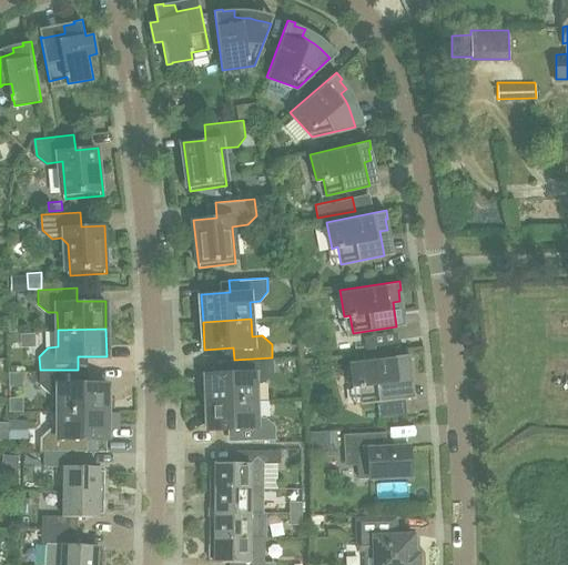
[(9,331),(9,341),(20,341),(20,331),(9,331)]
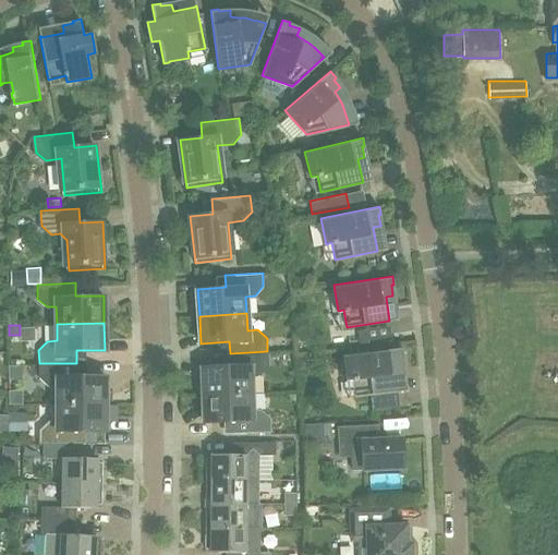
[(366,328),(358,329),(360,345),(368,344),(366,328)]
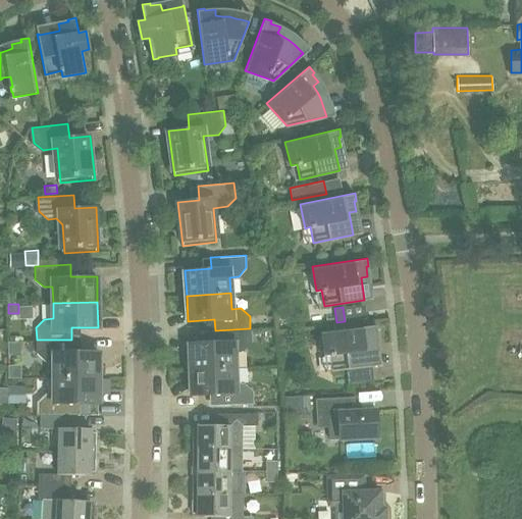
[(376,324),(321,330),(324,355),(330,355),(331,370),(372,366),(369,344),(376,343),(375,332),(377,332),(376,324)]
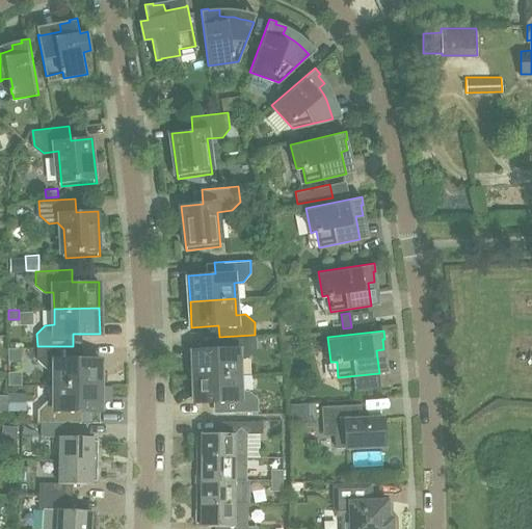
[(219,348),(192,349),(193,375),(239,373),(239,372),(239,358),(247,356),(256,348),(255,335),(219,337),(219,348)]
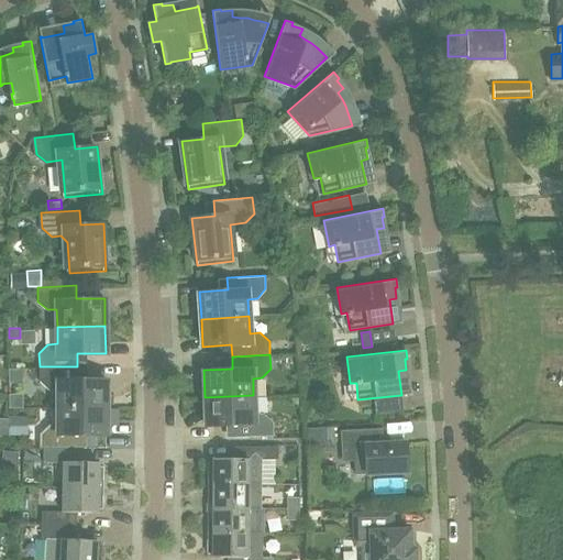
[(77,366),(40,366),(40,380),(48,388),(58,390),(58,406),(106,406),(106,379),(78,379),(77,366)]
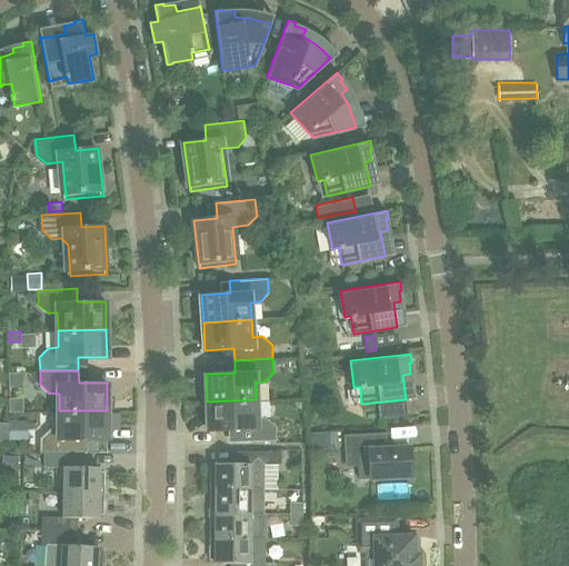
[(8,396),(8,410),(23,409),(23,395),(8,396)]
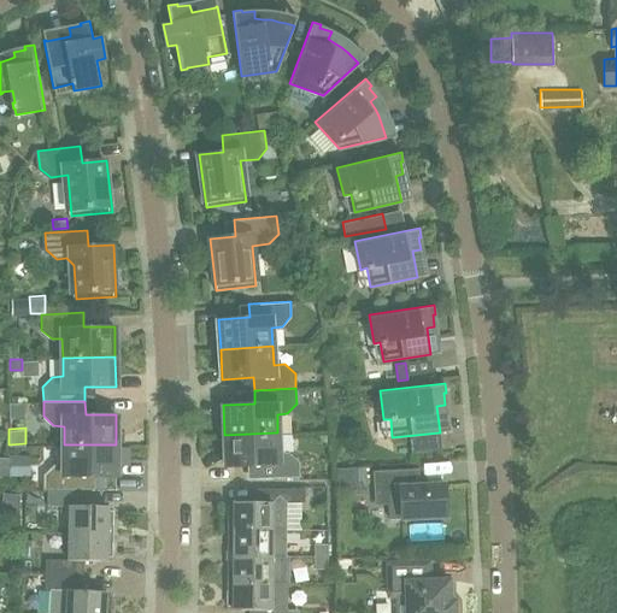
[(277,432),(224,435),(225,465),(257,464),(257,477),(300,476),(299,460),(288,452),(278,452),(277,432)]
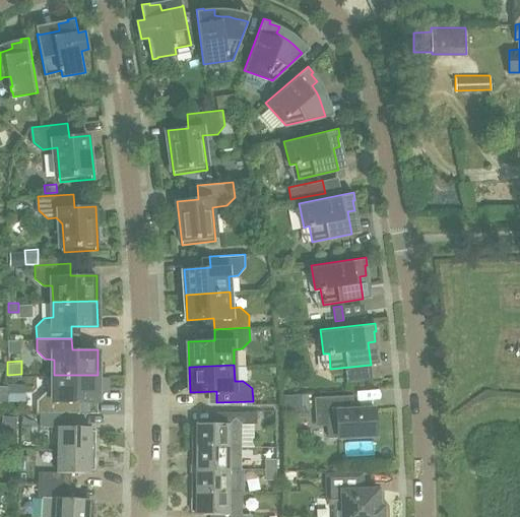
[(36,399),(36,412),(71,412),(71,400),(98,400),(98,375),(54,375),(54,391),(45,391),(36,399)]
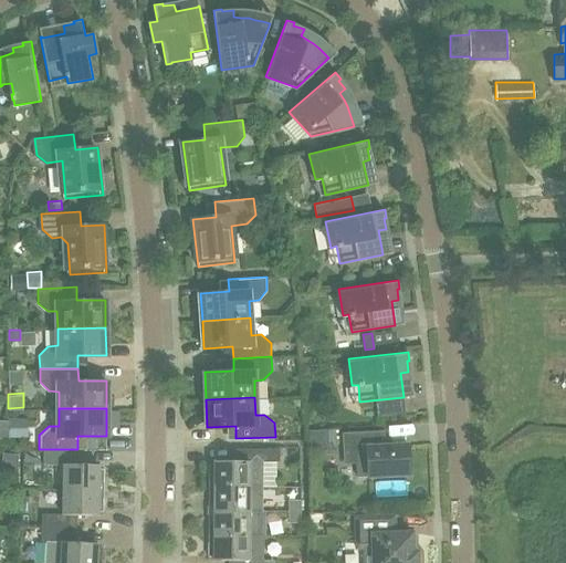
[(27,416),(8,416),(9,436),(28,435),(27,416)]
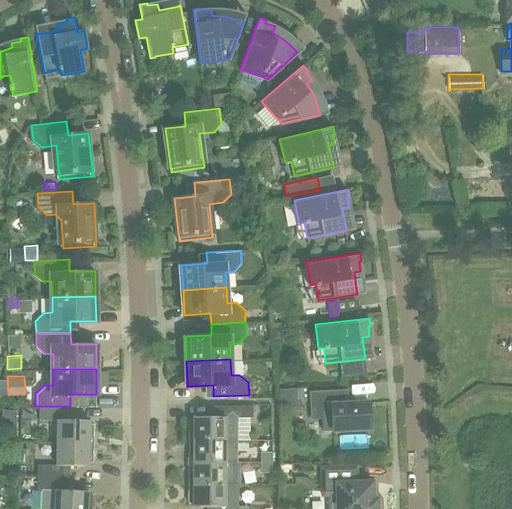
[(303,386),(280,387),(281,398),(303,397),(303,386)]
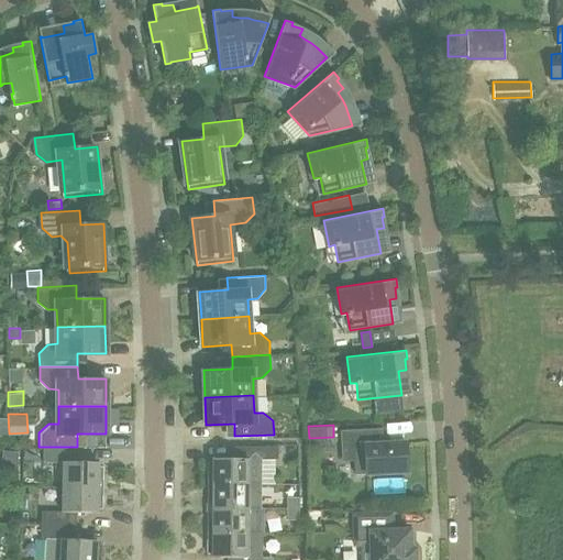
[(374,427),(341,429),(342,460),(353,459),(354,472),(366,471),(366,472),(408,470),(406,441),(375,442),(374,427)]
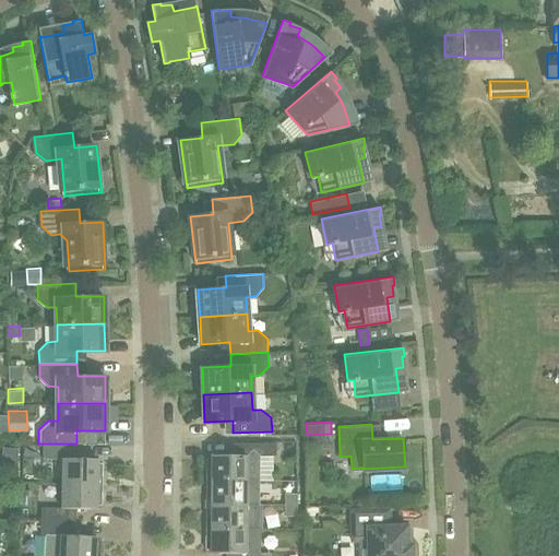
[(206,458),(206,478),(247,478),(259,478),(259,454),(276,454),(276,442),(239,441),(239,454),(212,454),(212,458),(206,458)]
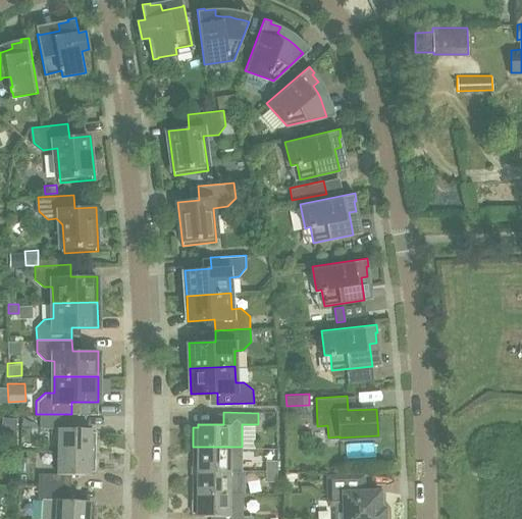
[(40,414),(40,427),(58,427),(58,450),(96,451),(96,431),(92,430),(92,427),(65,427),(65,414),(40,414)]
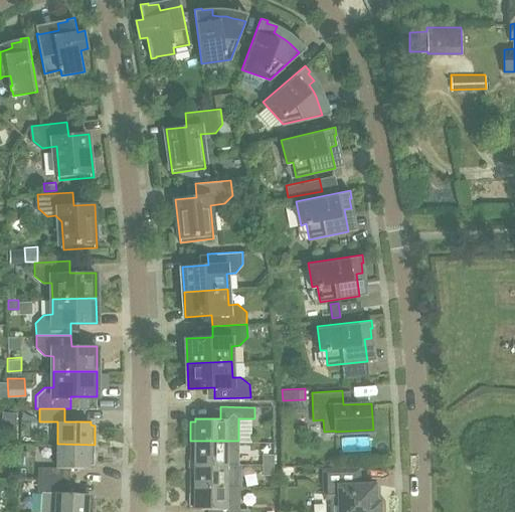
[(190,441),(190,458),(194,458),(194,463),(238,463),(238,441),(227,441),(190,441)]
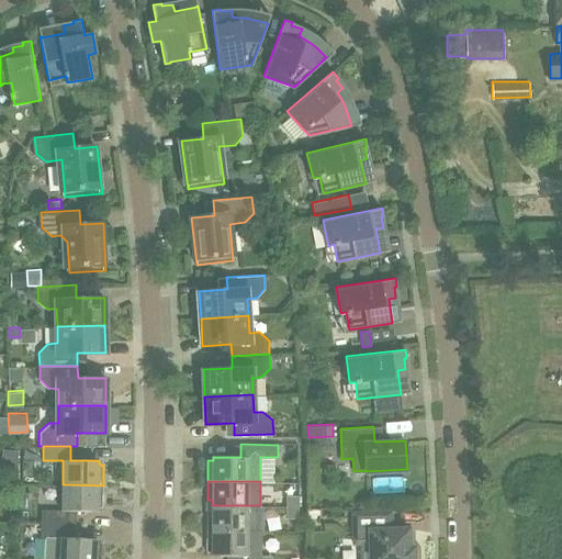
[(42,509),(41,523),(69,524),(69,510),(98,511),(98,506),(103,506),(103,485),(63,484),(63,510),(42,509)]
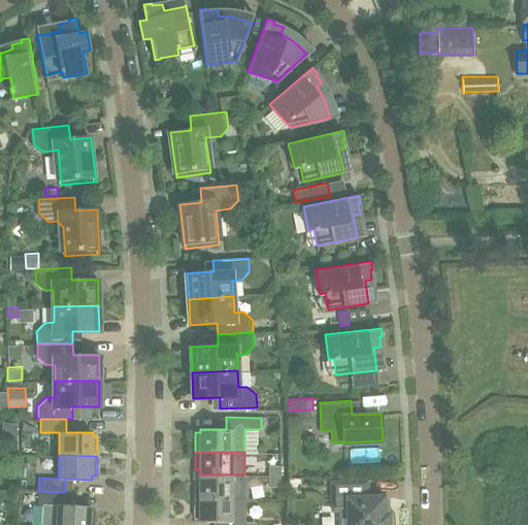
[(259,464),(259,474),(268,474),(268,464),(259,464)]
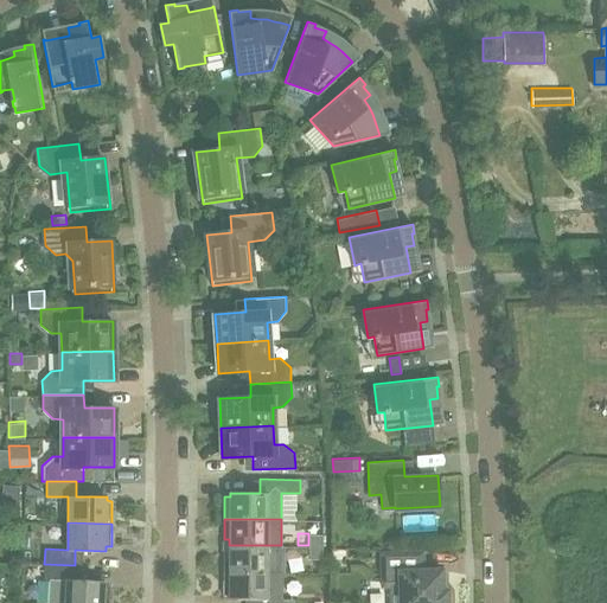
[(308,545),(308,547),(323,547),(323,533),(308,533),(308,545)]
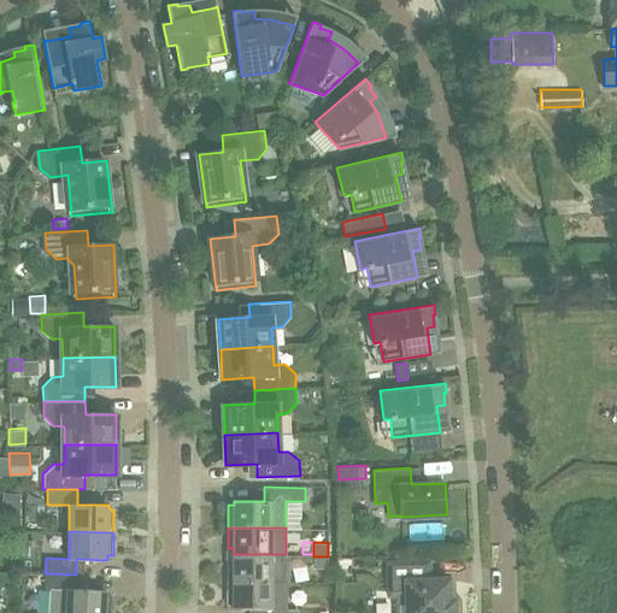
[(228,561),(227,582),(271,581),(272,555),(286,555),(286,554),(233,554),(233,561),(228,561)]
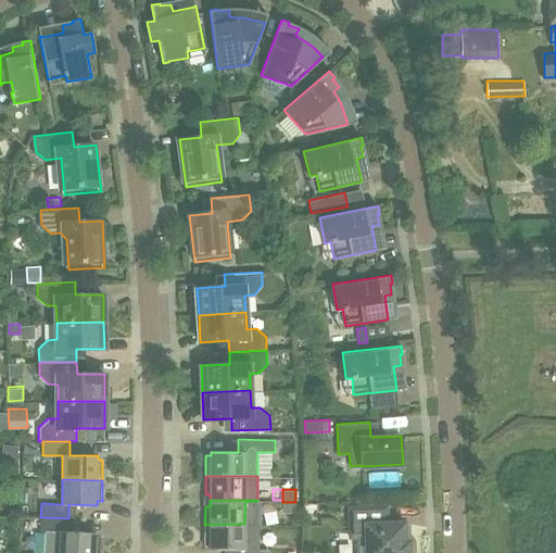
[(282,502),(282,512),(295,512),(295,502),(282,502)]
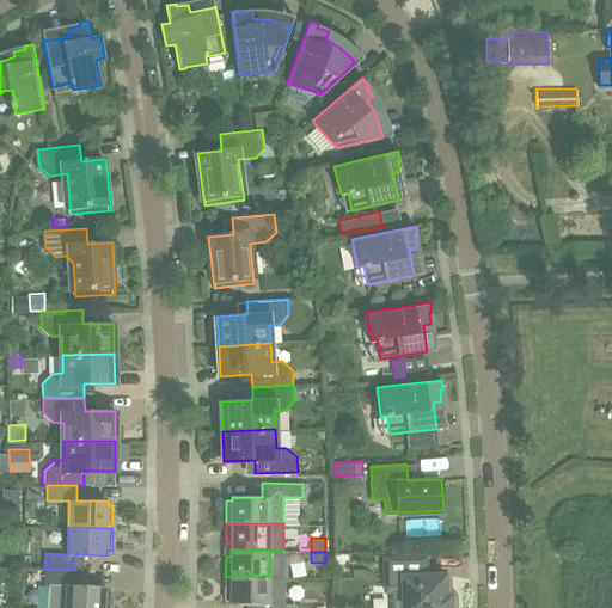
[(334,552),(334,563),(349,563),(349,552),(334,552)]
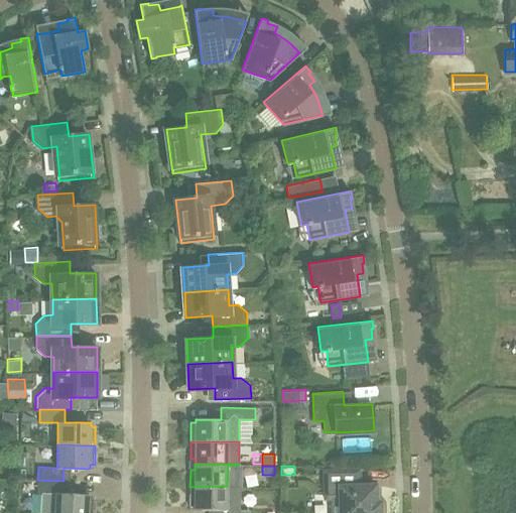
[(376,484),(360,485),(359,469),(323,470),(324,498),(332,498),(332,512),(380,512),(380,501),(376,501),(376,484)]
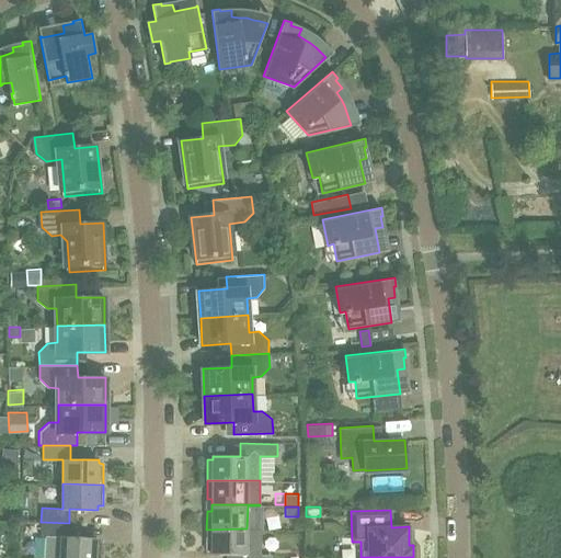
[(41,522),(41,535),(46,535),(44,557),(100,557),(101,542),(96,542),(96,537),(68,536),(69,523),(41,522)]
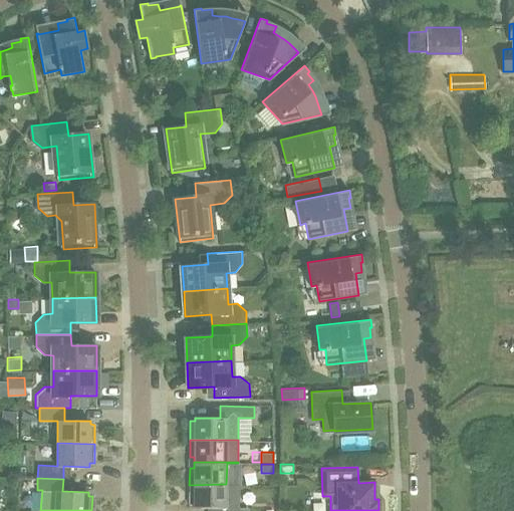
[(189,485),(189,504),(194,504),(194,507),(220,507),(219,510),(248,510),(249,507),(238,507),(238,484),(226,484),(189,485)]
